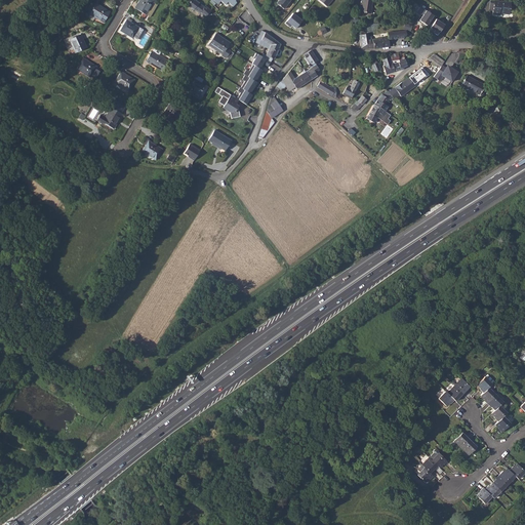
[(139,0),(134,8),(143,13),(140,16),(144,17),(153,2),(156,4),(157,0),(139,0)]
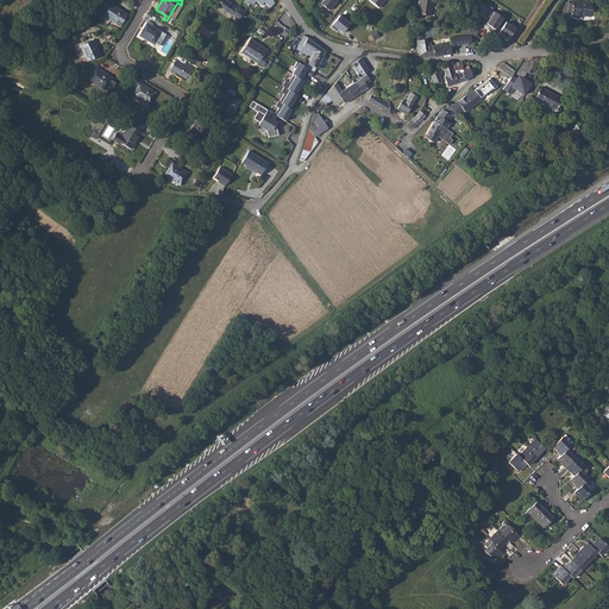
[(225,0),(221,0),(217,6),(225,12),(232,16),(238,20),(245,12),(238,7),(237,8),(231,5),(231,4),(225,0)]
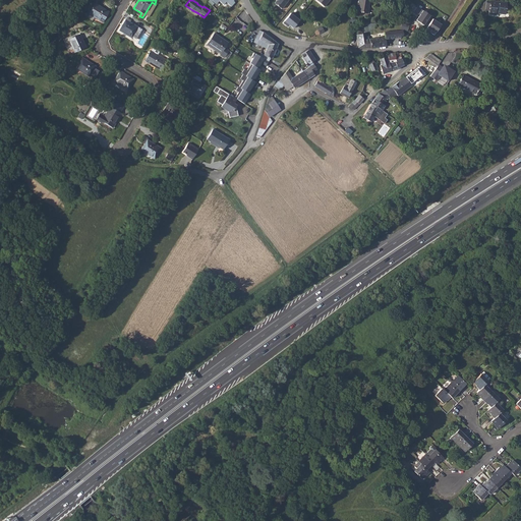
[(228,0),(227,2),(225,4),(230,9),(235,3),(231,0),(228,0)]
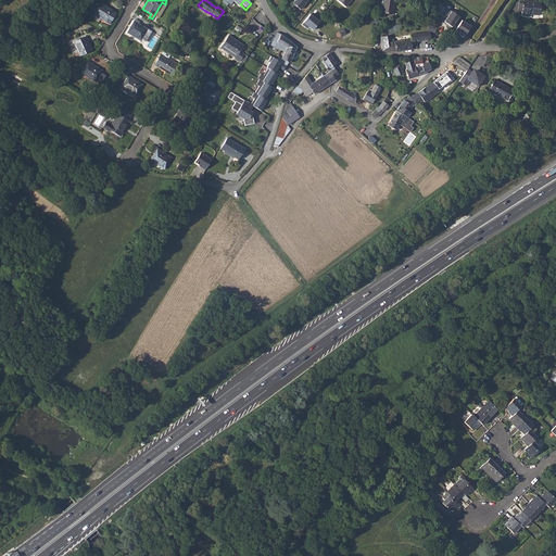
[(295,0),(293,3),(302,10),(308,1),(306,0),(295,0)]
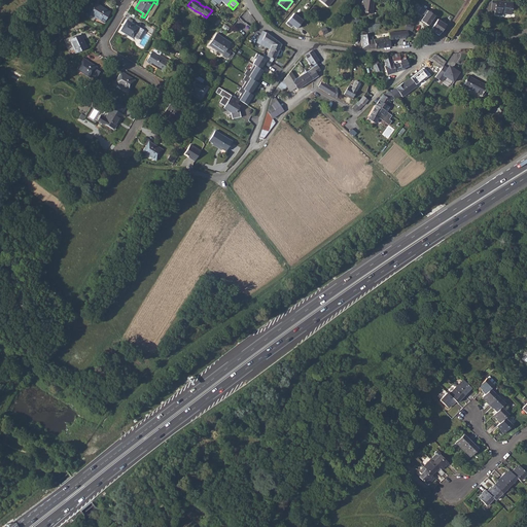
[(374,0),(362,0),(362,3),(363,3),(362,5),(361,11),(365,12),(365,13),(372,14),(373,13),(374,7),(373,6),(374,0)]
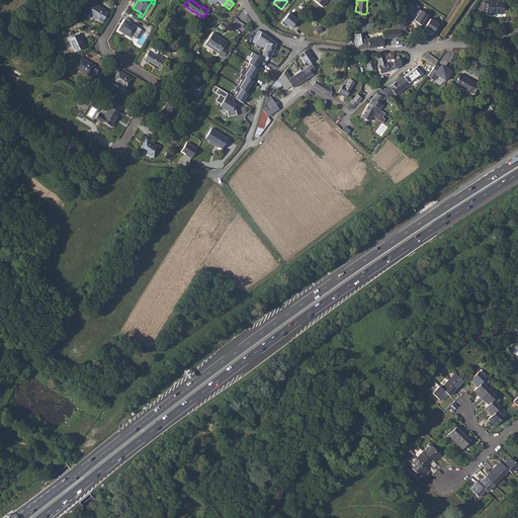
[(487,12),(487,14),(493,14),(493,13),(503,14),(504,3),(488,0),(488,3),(487,12)]
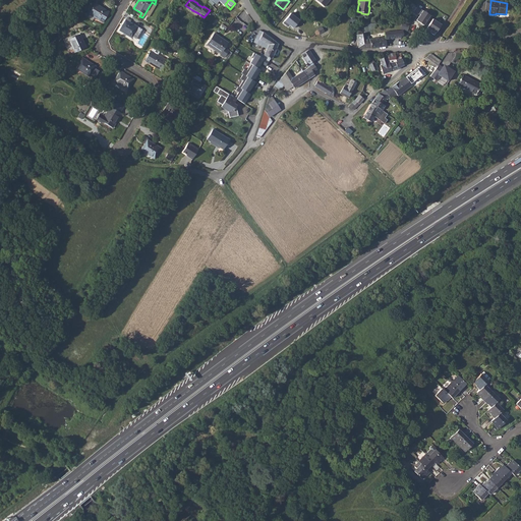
[(96,3),(89,14),(103,22),(109,12),(96,3)]
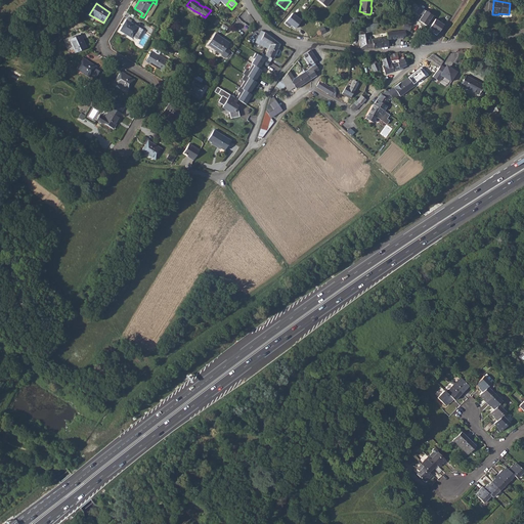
[(433,15),(426,10),(419,20),(427,26),(433,15)]
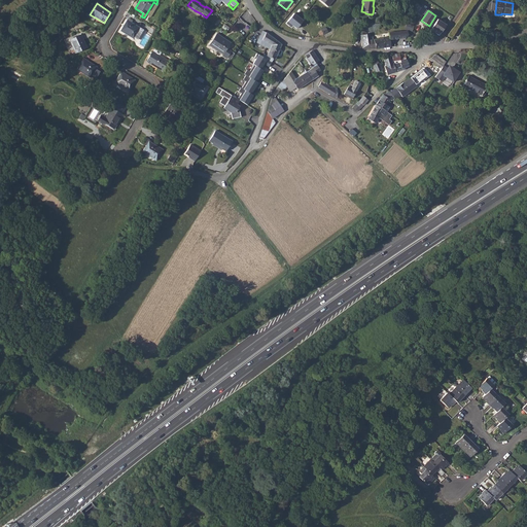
[(294,13),(288,22),(297,30),(304,21),(294,13)]
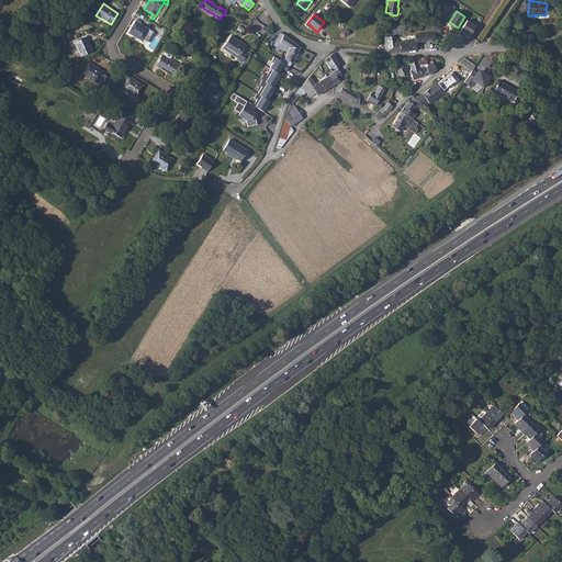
[(143,40),(147,42),(153,32),(141,24),(142,22),(136,20),(128,33),(142,41),(143,40)]
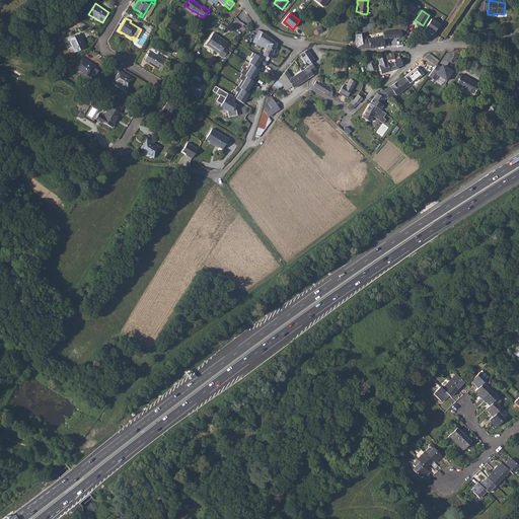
[(440,24),(431,18),(426,26),(430,29),(428,32),(433,35),(440,24)]
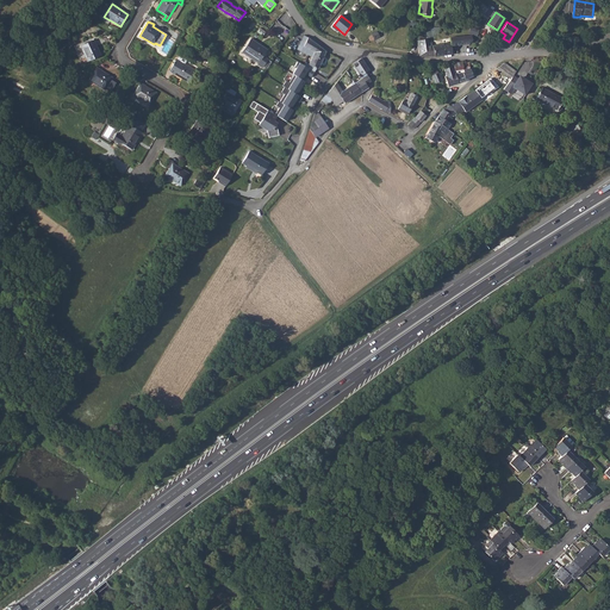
[(427,56),(434,57),(446,55),(453,54),(450,45),(470,42),(471,38),(471,33),(449,37),(450,43),(442,44),(431,47),(431,43),(424,44),(423,39),(417,41),(418,49),(421,56),(427,56)]
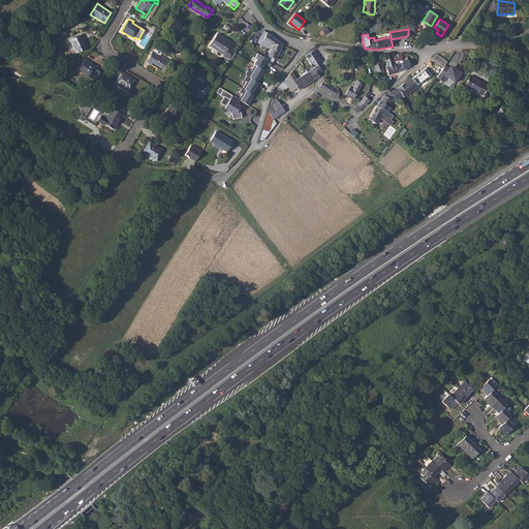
[(268,33),(263,31),(259,39),(262,40),(261,44),(271,50),(279,53),(283,44),(275,38),(268,33)]
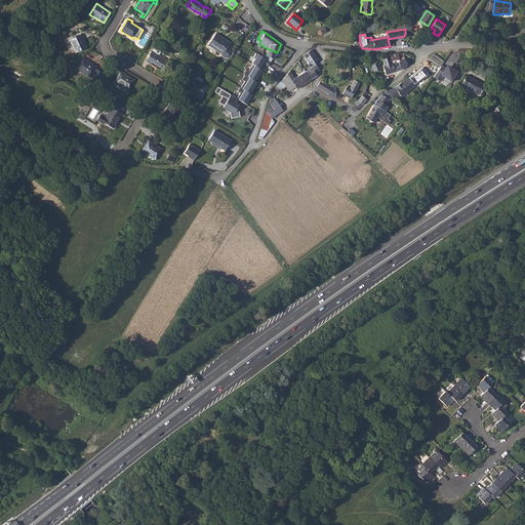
[(230,44),(224,39),(224,38),(216,33),(208,44),(221,54),(220,55),(226,58),(230,51),(227,48),(230,44)]
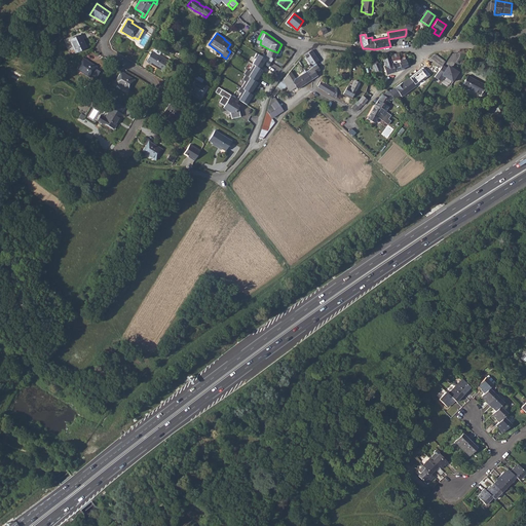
[(80,34),(69,39),(75,53),(87,48),(80,34)]
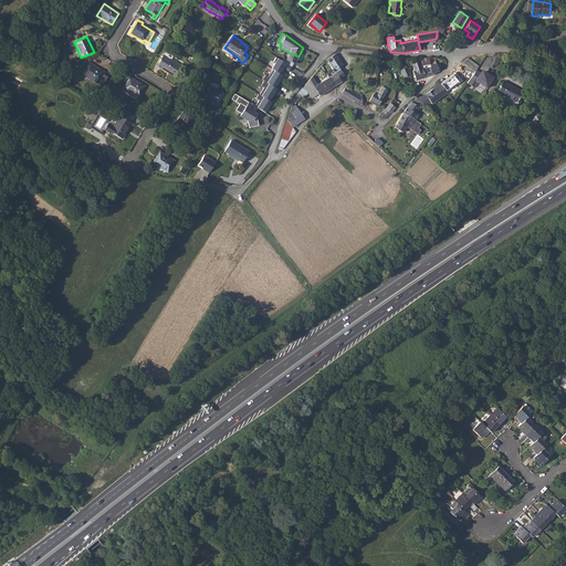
[(164,55),(157,66),(160,69),(161,67),(169,73),(175,76),(181,65),(171,60),(173,58),(173,55),(167,53),(166,53),(164,55)]
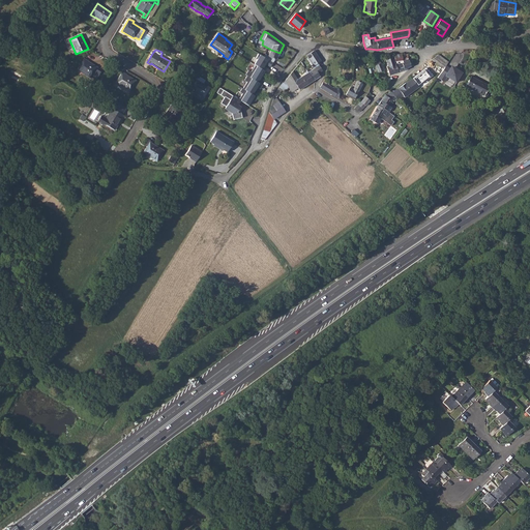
[(271,50),(270,51),(268,56),(276,60),(280,53),(271,50)]
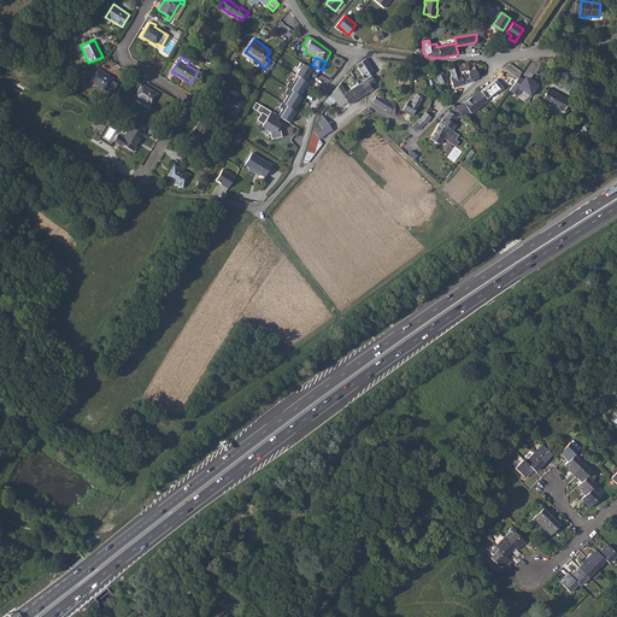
[(365,59),(357,65),(366,80),(358,84),(365,94),(372,89),(370,87),(372,84),(376,83),(371,76),(372,76),(371,74),(374,71),(365,59)]
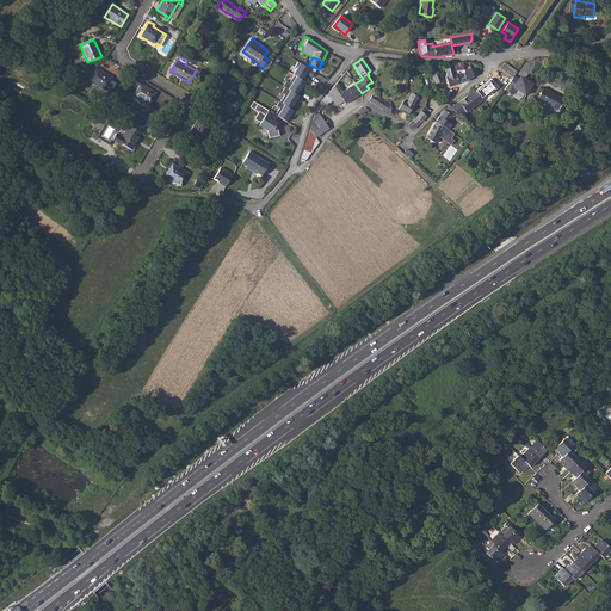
[(297,76),(303,79),(309,68),(301,63),(294,74),(297,76)]
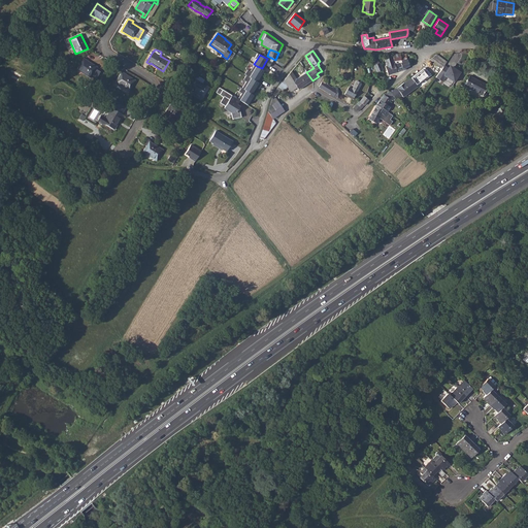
[(430,59),(442,68),(443,66),(447,62),(436,55),(430,59)]
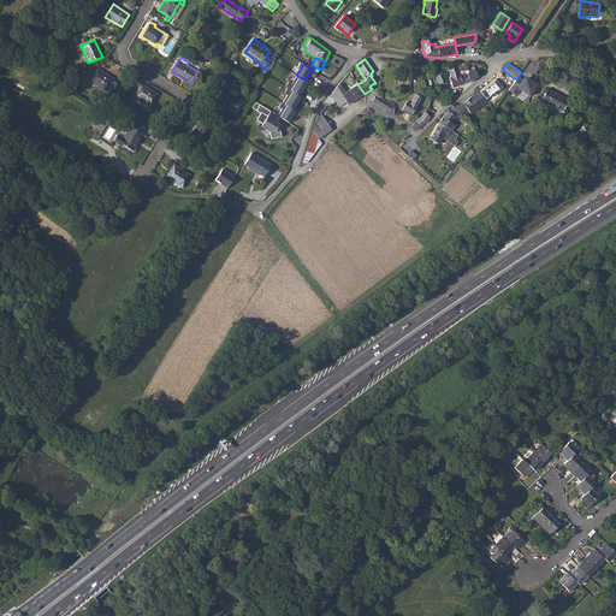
[(460,76),(458,72),(456,67),(449,70),(451,77),(449,77),(452,88),(461,86),(471,82),(468,73),(460,76)]
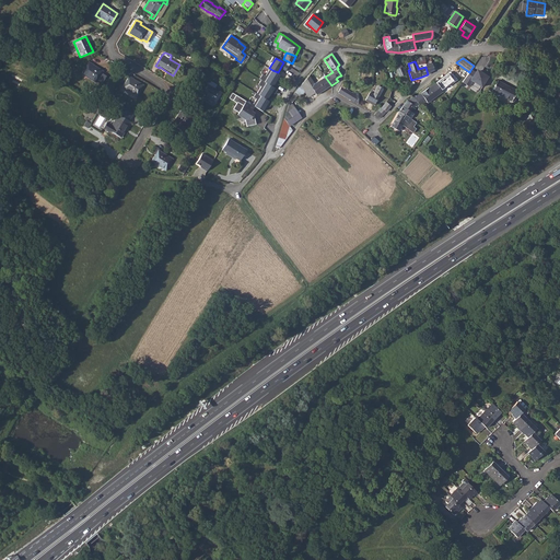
[(88,62),(81,73),(96,82),(103,71),(88,62)]
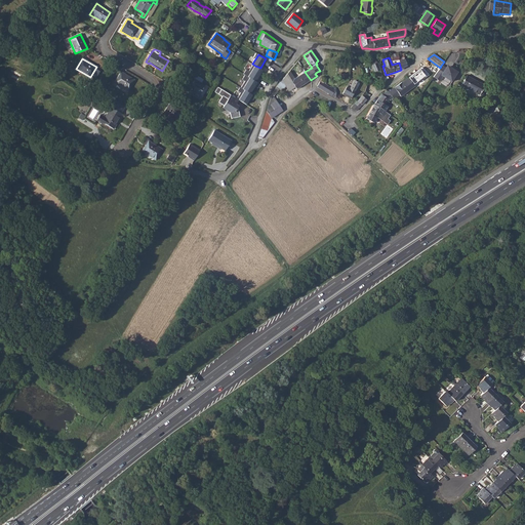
[(375,59),(371,62),(372,65),(374,72),(380,70),(377,63),(376,63),(375,59)]
